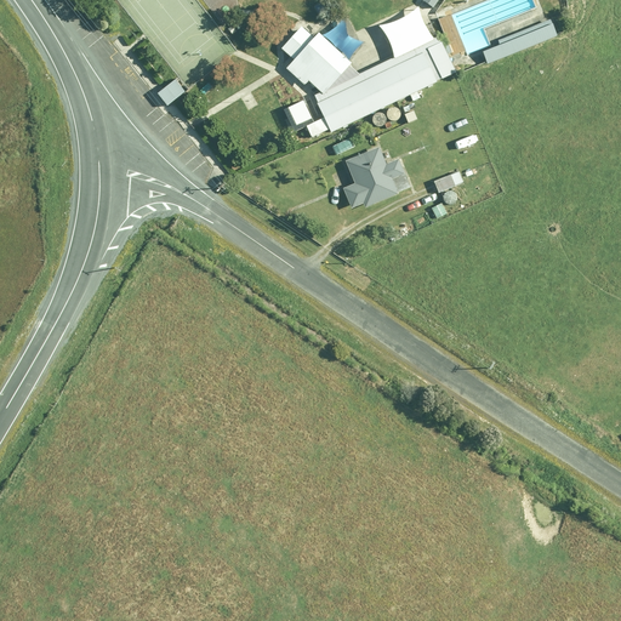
[(420,0),(420,1),(431,10),(438,0),(420,0)]
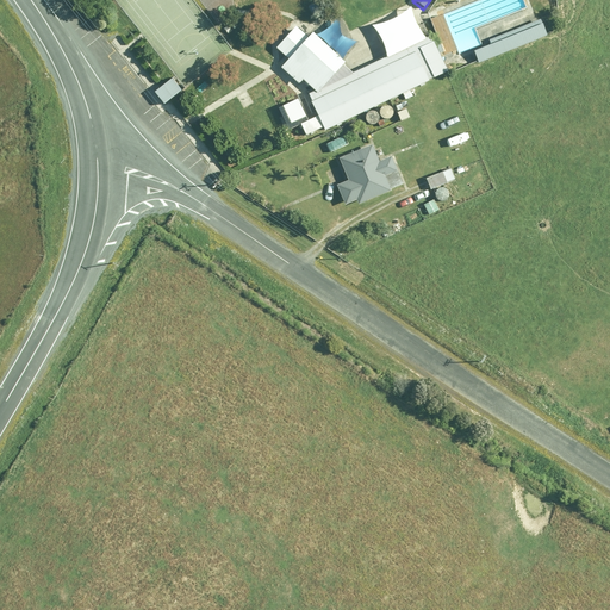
[(281,54),(273,62),(310,95),(341,60),(293,17),(269,44),(281,54)]
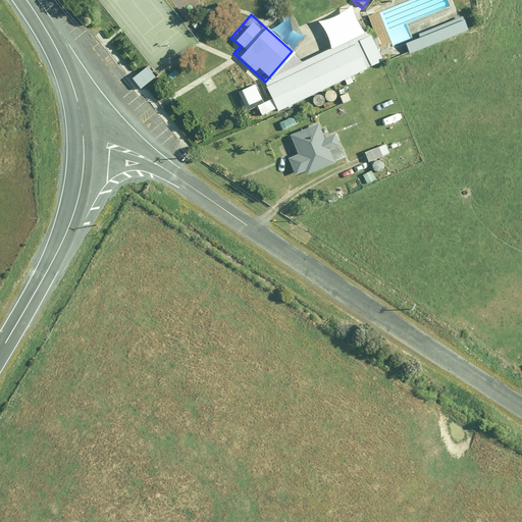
[(456,19),(402,44),(407,55),(461,32),(456,19)]
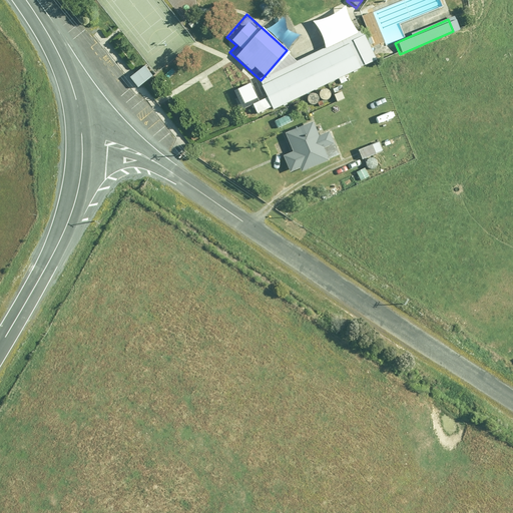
[(258,82),(271,109),(375,61),(363,33),(258,82)]
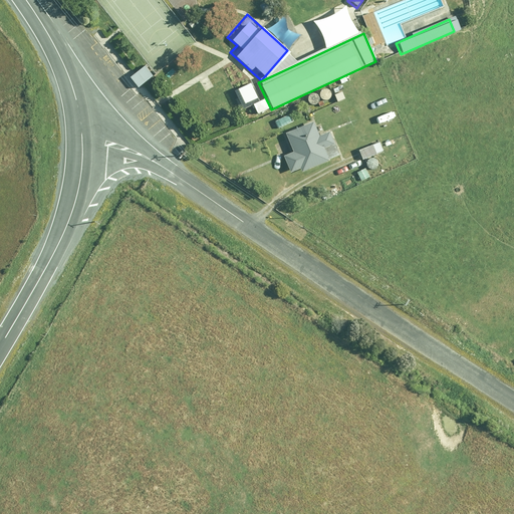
[(284,135),(292,153),(282,158),(289,174),(298,169),(299,173),(337,155),(327,133),(317,138),(310,122),(284,135)]
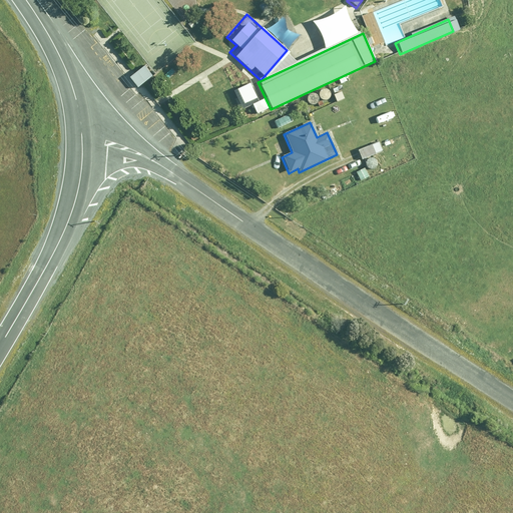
[(381,150),(377,142),(357,152),(361,160),(374,154),(381,150)]
